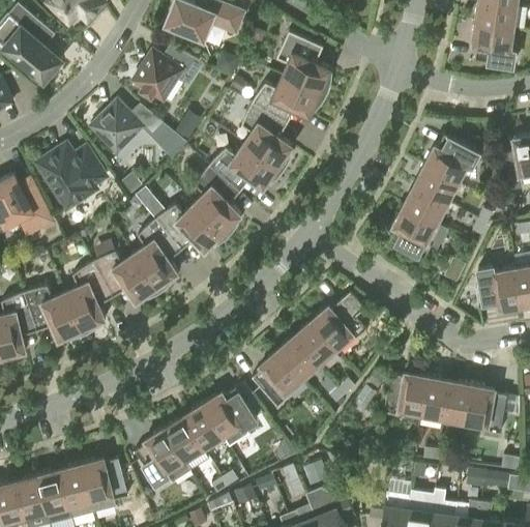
[(99,0),(49,0),(58,8),(56,11),(68,24),(79,13),(87,22),(104,3),(99,0)]
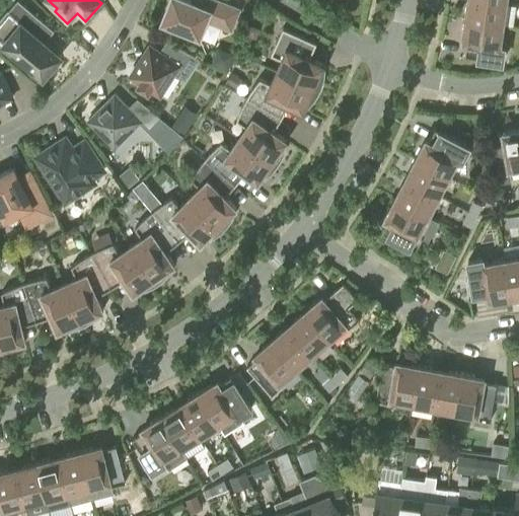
[(200,40),(206,23),(230,32),(238,13),(206,0),(204,0),(201,8),(178,0),(171,0),(161,24),(200,40)]
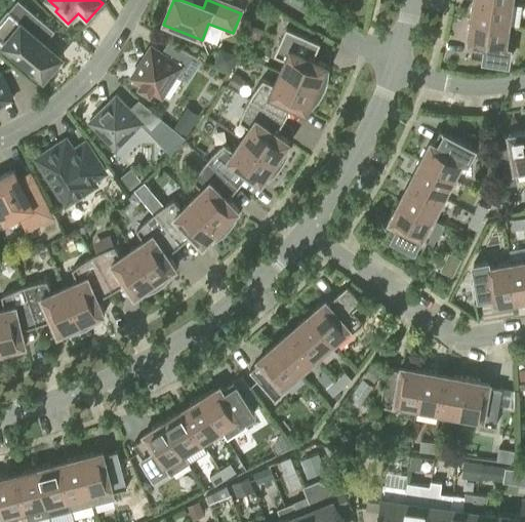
[(471,23),(509,29),(512,6),(475,1),(471,23)]
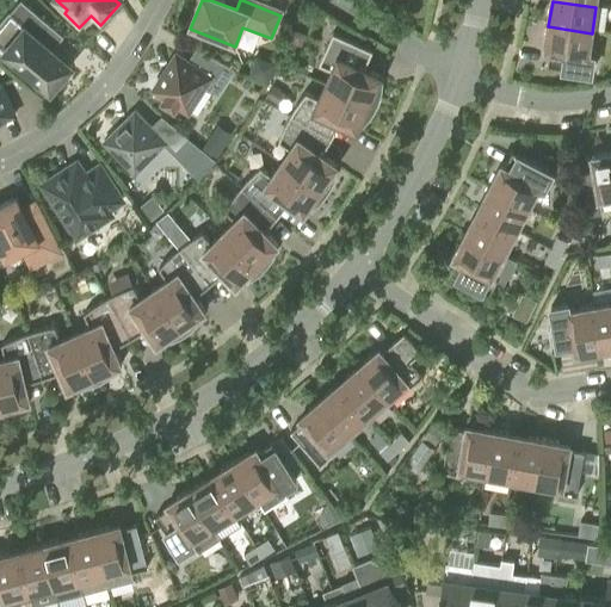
[(10,19),(0,30),(0,51),(2,54),(2,55),(50,94),(56,88),(61,88),(65,87),(67,84),(68,80),(67,75),(72,69),(43,45),(54,32),(20,4),(8,18),(10,19)]
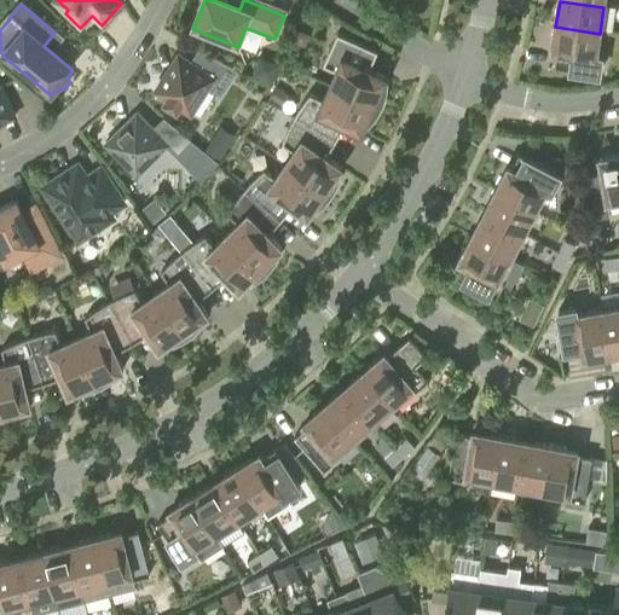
[(602,59),(596,58),(600,34),(555,27),(551,54),(556,54),(554,71),(600,77),(602,59)]
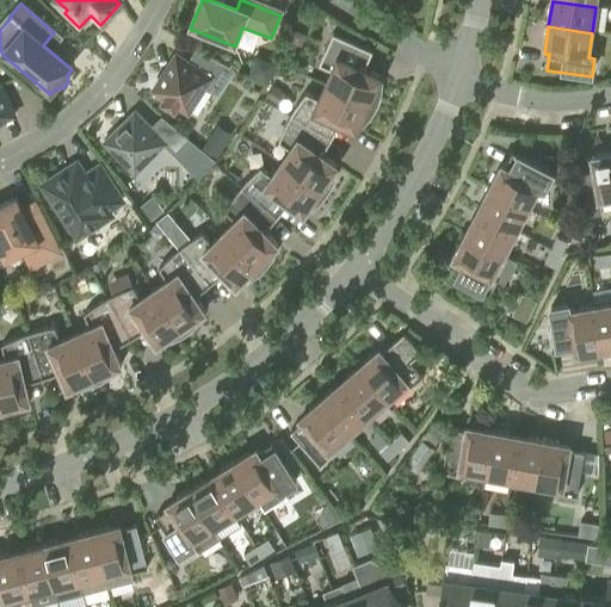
[(294,33),(290,43),(301,48),(304,37),(294,33)]
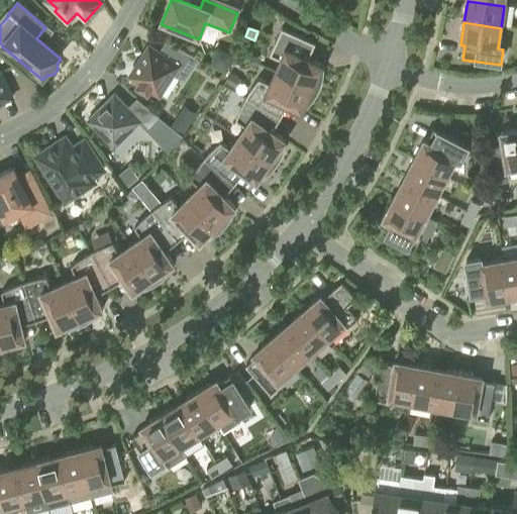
[(322,68),(308,61),(315,45),(282,30),(270,57),(281,62),(275,74),(312,91),(318,93),(321,86),(323,74),(320,73),(322,68)]
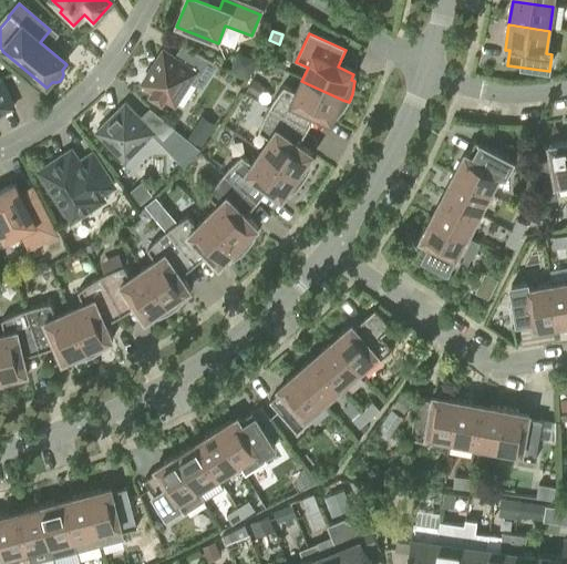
[(217,67),(182,48),(174,60),(163,53),(143,85),(175,106),(189,82),(202,91),(217,67)]
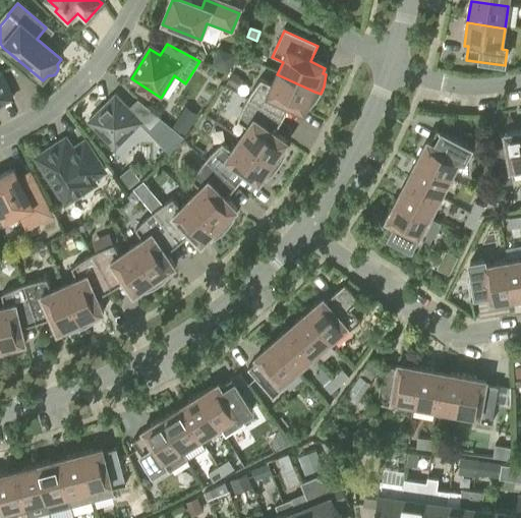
[(0,107),(12,101),(0,75),(0,74),(0,107)]
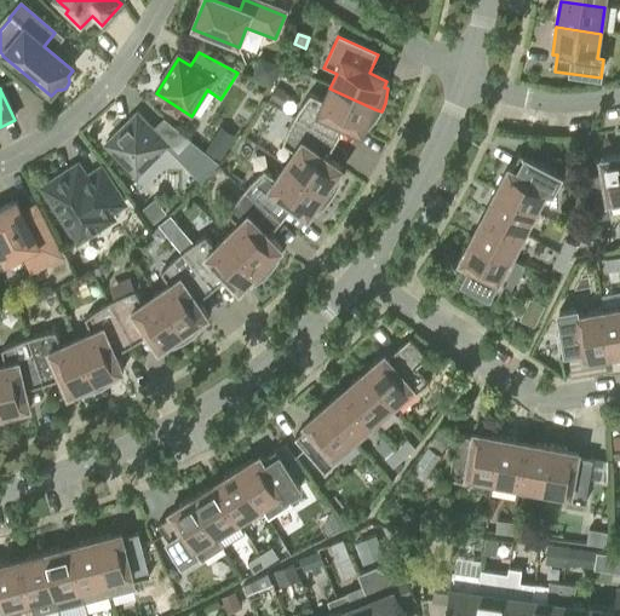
[(377,122),(382,111),(374,109),(329,88),(323,103),(310,97),(294,121),(336,144),(345,128),(362,136),(365,131),(368,132),(377,122)]
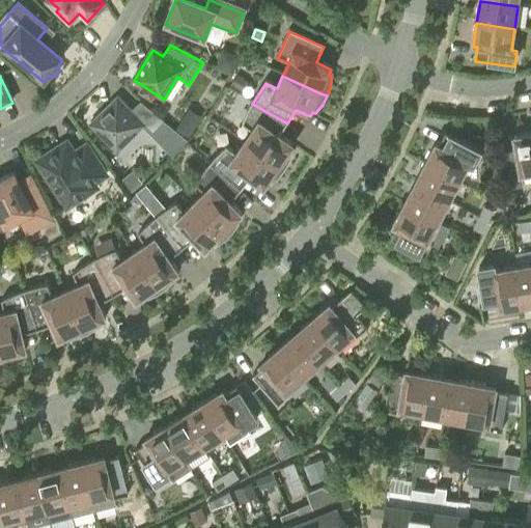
[(247,86),(235,79),(230,87),(243,94),(247,86)]
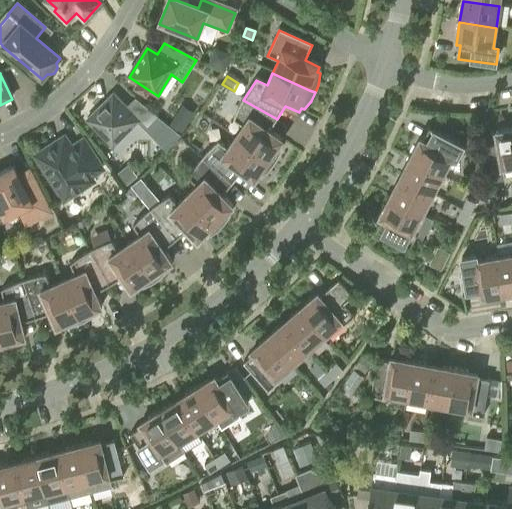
[(112,148),(139,122),(126,109),(113,96),(87,122),(112,148)]
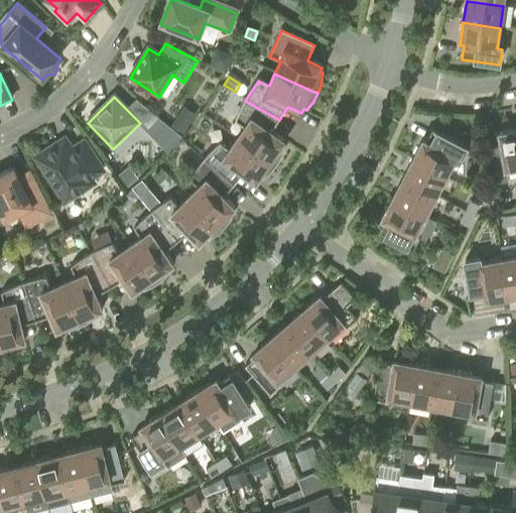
[(272,134),(279,120),(245,101),(235,122),(245,129),(237,139),(270,162),(275,166),(279,159),(283,148),(281,146),(284,142),(272,134)]
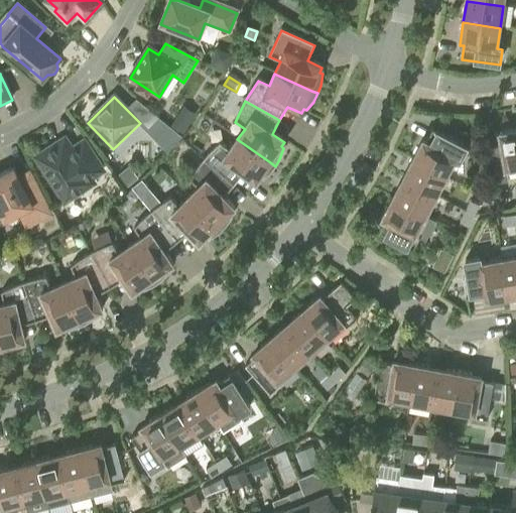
[(160,121),(154,116),(143,127),(148,132),(160,121)]
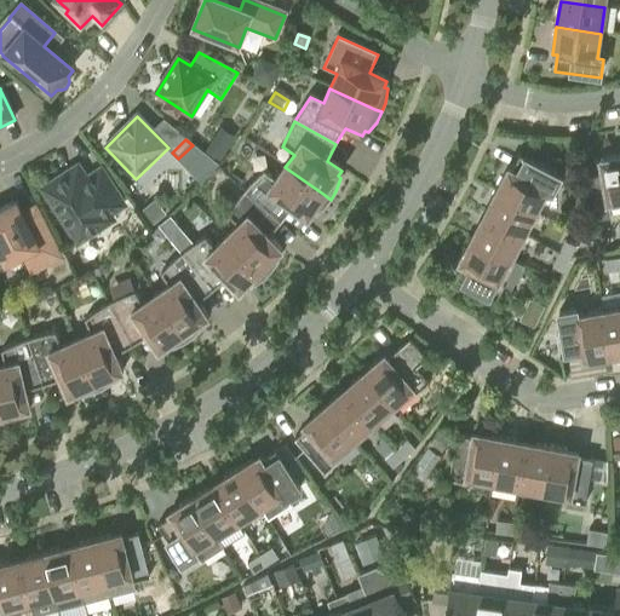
[(206,153),(220,162),(228,150),(213,142),(206,153)]
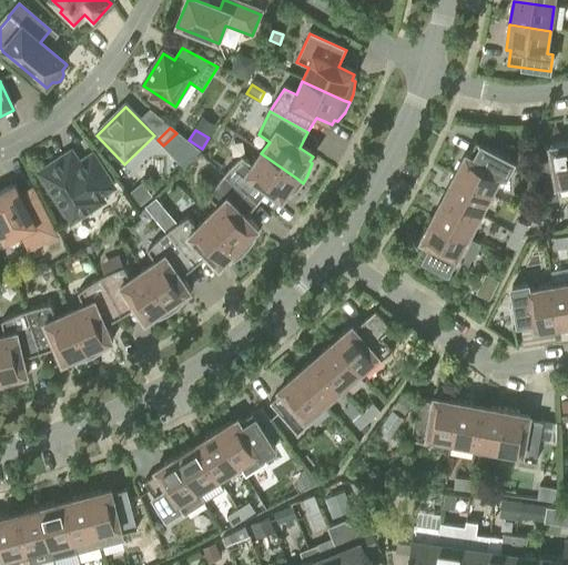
[(531,132),(500,132),(500,148),(531,148),(531,132)]
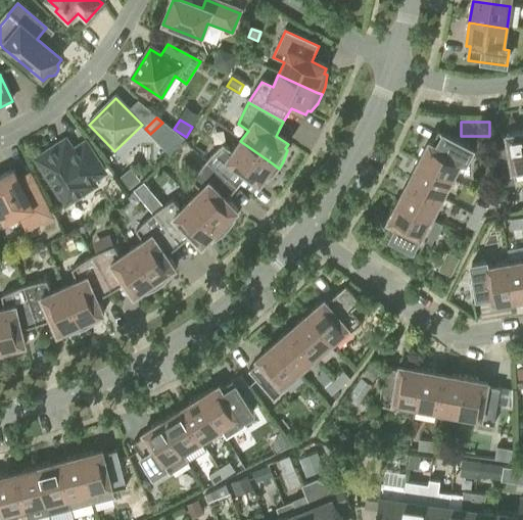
[(418,163),(452,181),(462,162),(466,164),(473,151),(438,133),(432,145),(429,143),(418,163)]
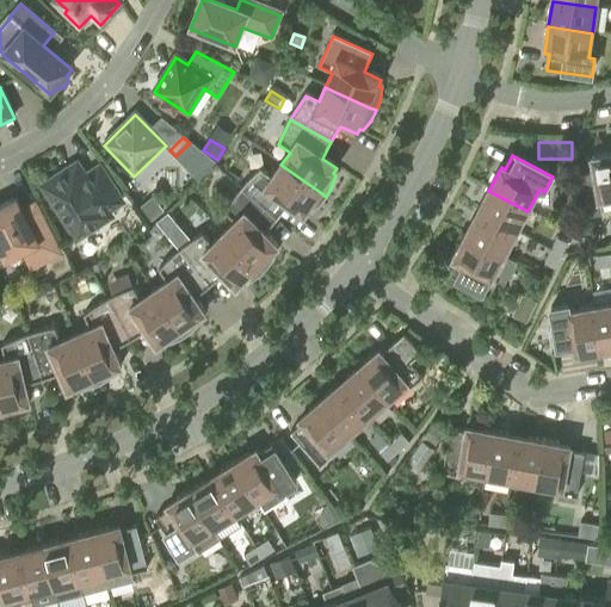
[(610,156),(592,160),(594,178),(582,180),(591,218),(602,216),(599,202),(610,199),(610,156)]
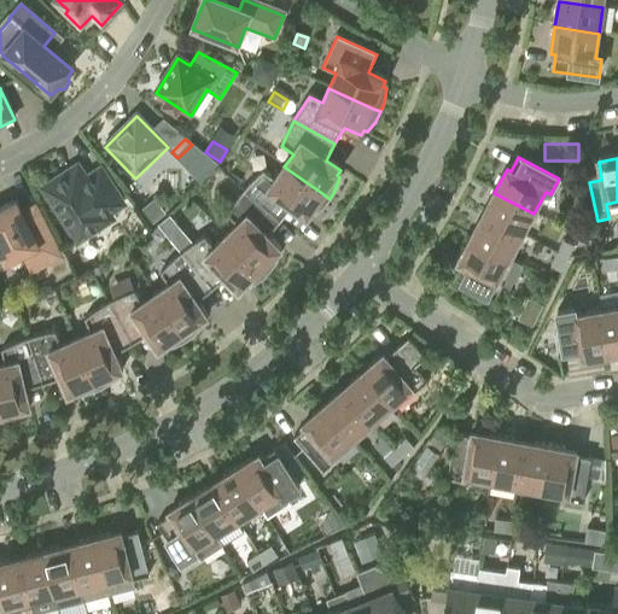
[(330,199),(324,194),(284,167),(275,181),(263,173),(244,193),(280,223),(291,209),(307,220),(312,212),(314,215),(322,208),(330,199)]
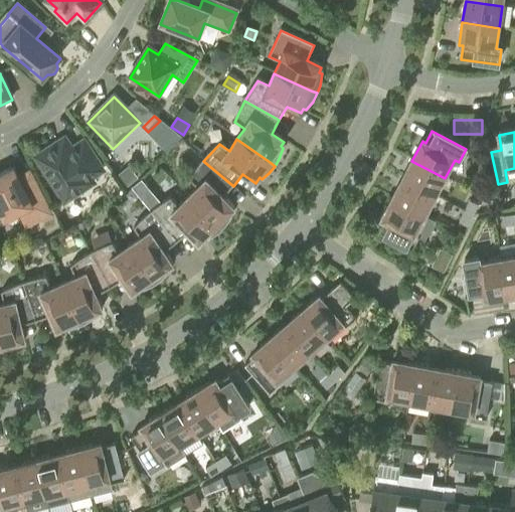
[(83,143),(66,154),(59,144),(36,159),(64,203),(89,187),(86,183),(103,172),(83,143)]
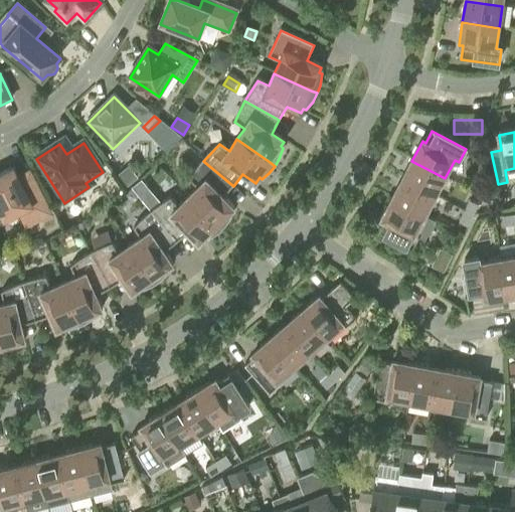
[(223,198),(233,186),(203,161),(189,180),(197,188),(188,198),(216,226),(220,230),(225,223),(231,213),(230,212),(234,208),(223,198)]
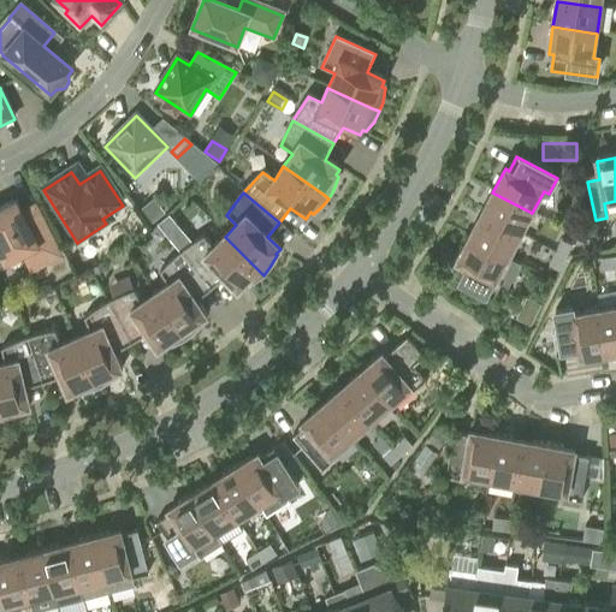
[(480,215),(520,236),(532,213),(492,192),(480,215)]
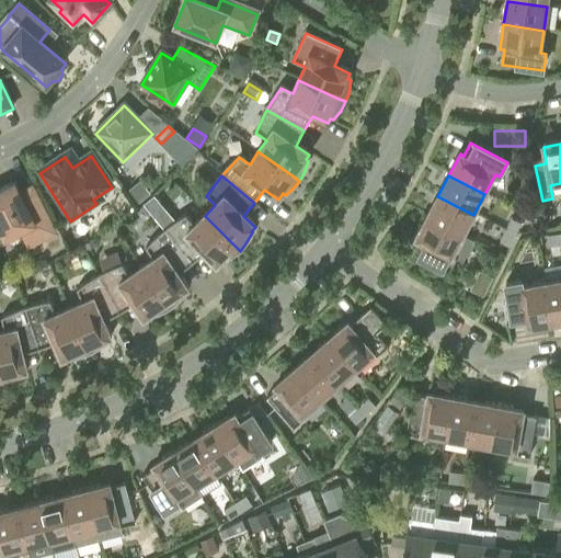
[(137,181),(126,191),(138,205),(149,195),(137,181)]
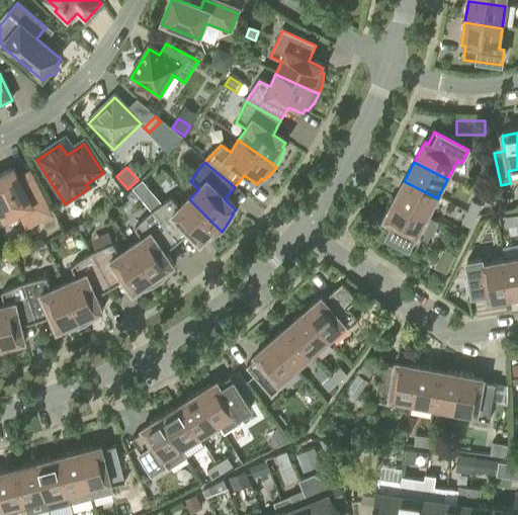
[(38,217),(40,221),(51,216),(29,175),(18,181),(13,171),(0,177),(0,210),(5,221),(19,213),(25,224),(38,217)]
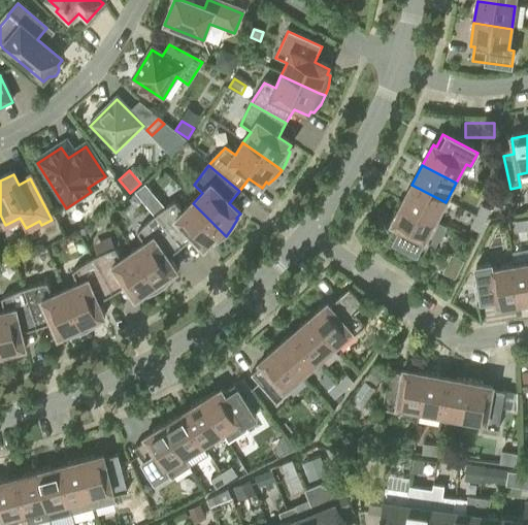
[(141,185),(132,194),(147,210),(158,201),(141,185)]
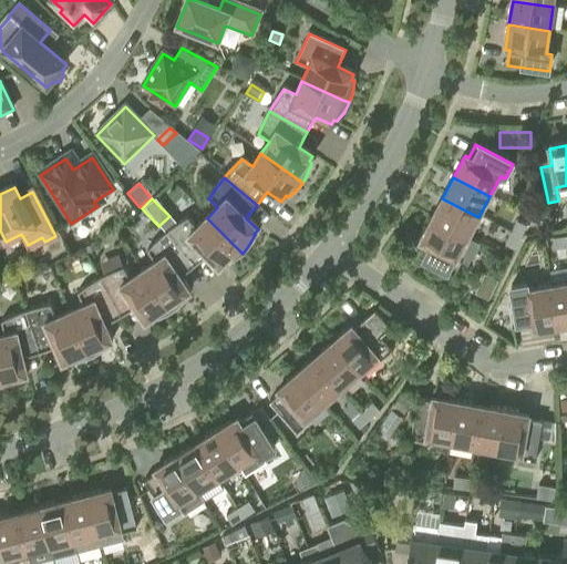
[(431,221),(467,238),(478,217),(442,198),(431,221)]
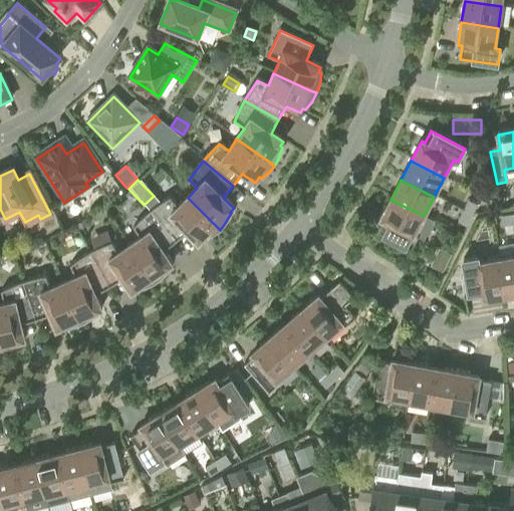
[(216,226),(188,198),(178,207),(170,198),(151,212),(175,244),(188,232),(199,243),(202,239),(204,241),(212,236),(220,230),(216,226)]
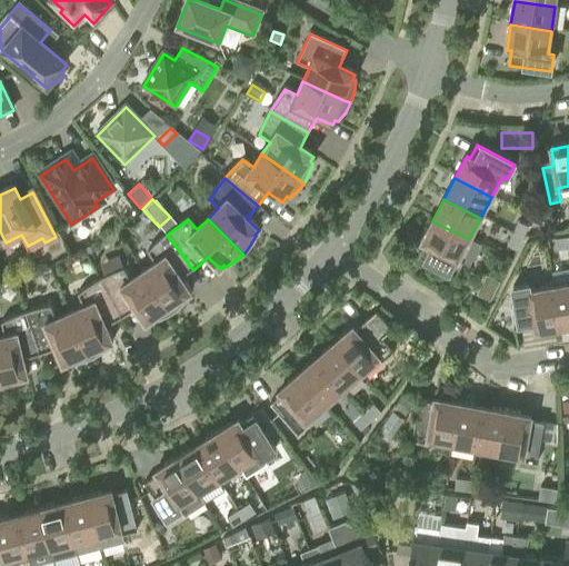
[(480,248),(468,241),(469,239),(432,221),(421,244),(425,245),(418,258),(456,277),(462,265),(469,268),(480,248)]
